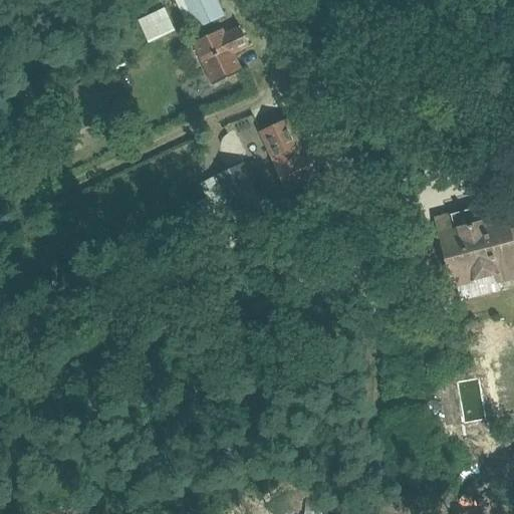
[(217,0),(176,0),(192,32),(225,16),(217,0)]
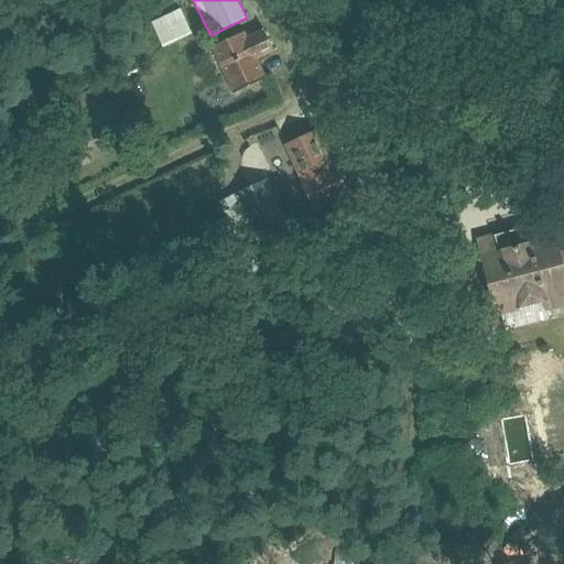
[(164,44),(191,32),(180,10),(154,22),(164,44)]
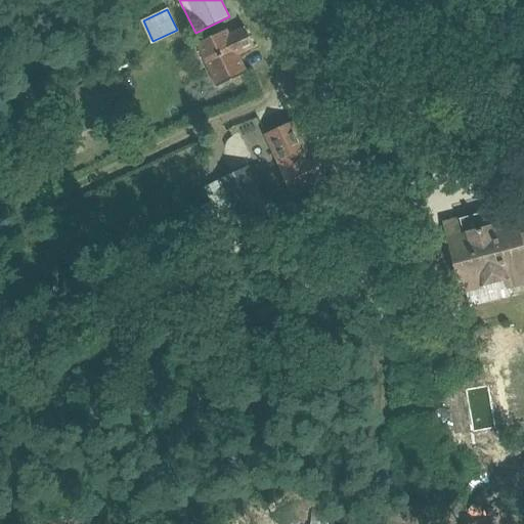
[(201,42),(213,68),(221,85),(249,72),(239,54),(255,47),(246,28),(221,39),(219,33),(201,42)]
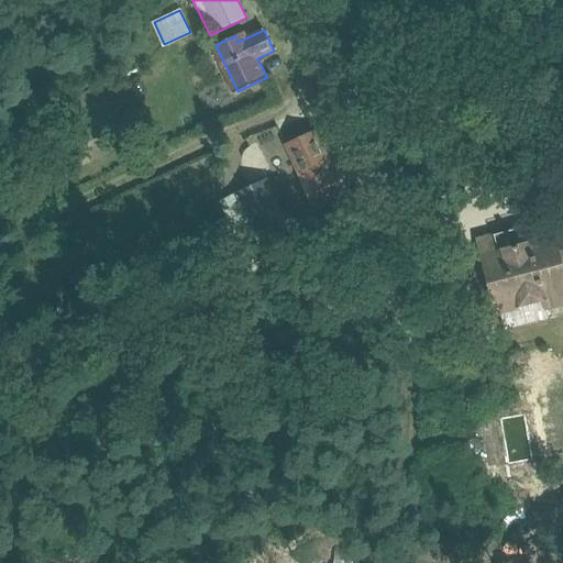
[(286,145),(317,210),(350,195),(337,165),(332,166),(316,132),(286,145)]
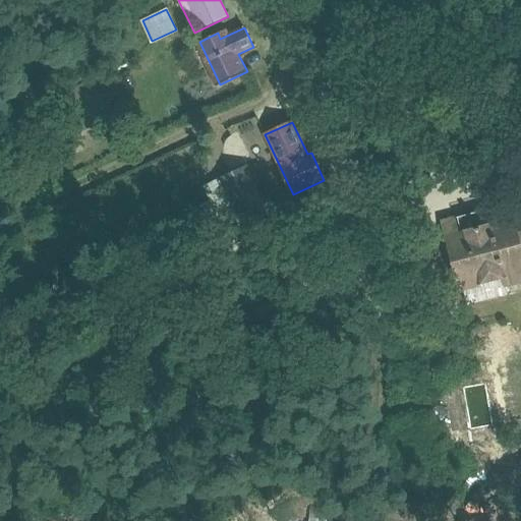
[(471,132),(470,134),(469,135),(469,137),(469,139),(470,140),(471,142),(472,143),(473,143),(474,145),(476,145),(477,145),(479,145),(480,143),(481,142),(482,141),(483,140),(483,138),(483,135),(482,133),(480,131),(479,131),(478,130),(476,130),(475,130),(473,131),(471,132)]
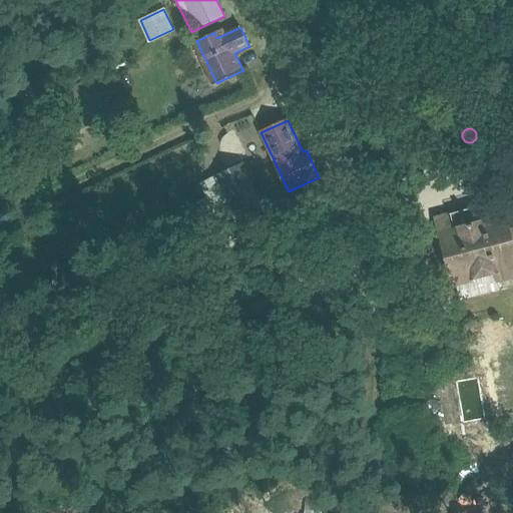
[(439,160),(432,138),(424,141),(431,163),(439,160)]
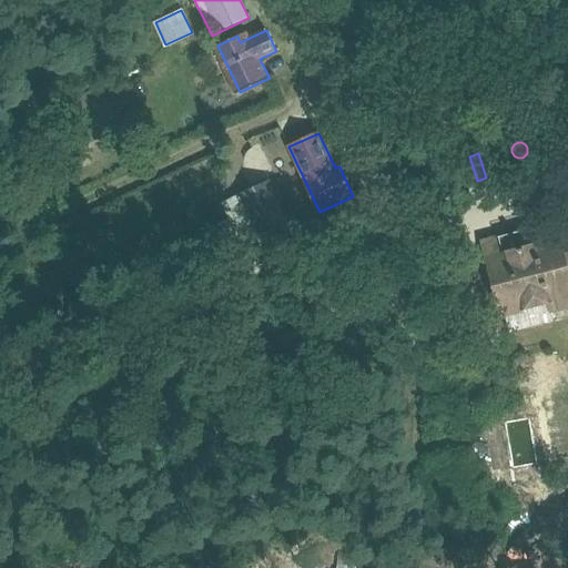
[(269,182),(223,204),(242,244),(287,222),(269,182)]
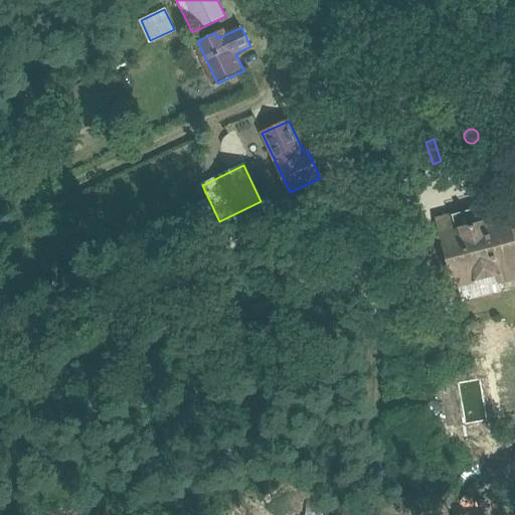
[(463,302),(482,297),(502,292),(499,281),(514,276),(514,249),(504,209),(484,215),(482,207),(453,215),(457,229),(443,233),(456,285),(458,284),(463,302)]
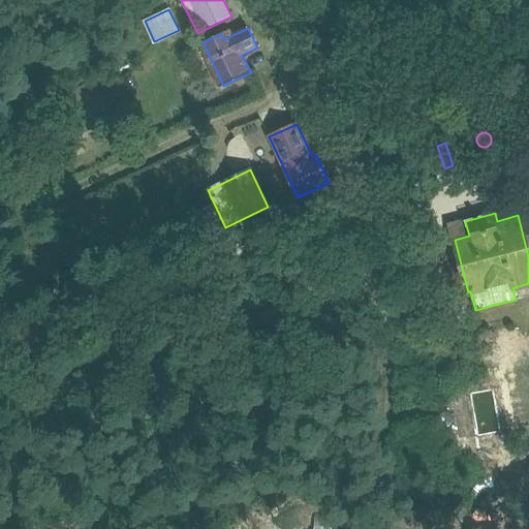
[(347,268),(352,260),(349,258),(344,266),(347,268)]
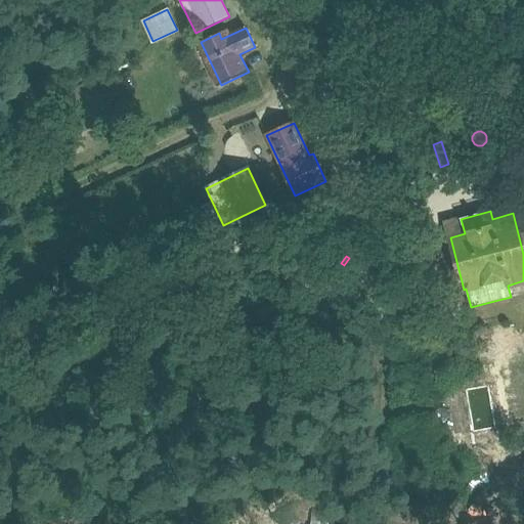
[(454,383),(443,384),(444,396),(455,394),(454,383)]
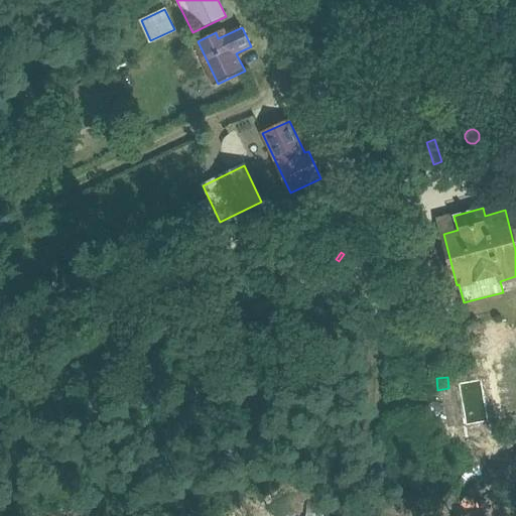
[(440,414),(441,413),(440,406),(439,405),(439,404),(436,402),(435,402),(433,402),(432,403),(431,403),(429,405),(428,408),(429,414),(431,416),(432,417),(434,417),(435,417),(436,417),(438,416),(439,415),(440,414)]
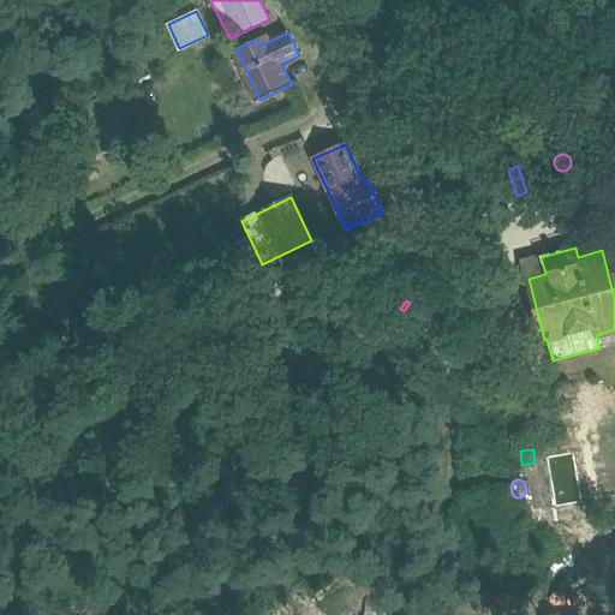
[(530,509),(532,525),(547,523),(543,507),(530,509)]
